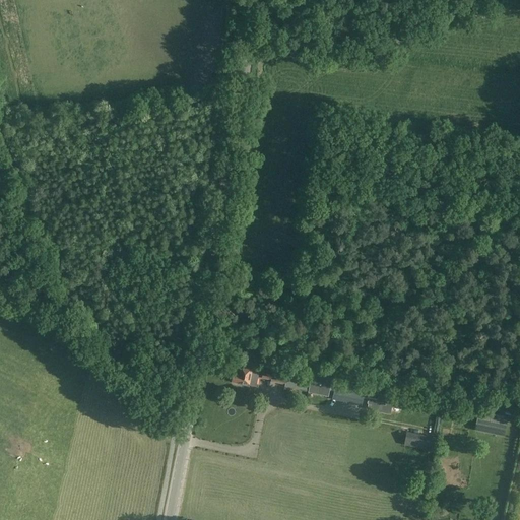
[(249,386),(253,363),(247,362),(246,366),(240,365),(239,372),(234,371),(232,380),(240,382),(240,384),(249,386)]
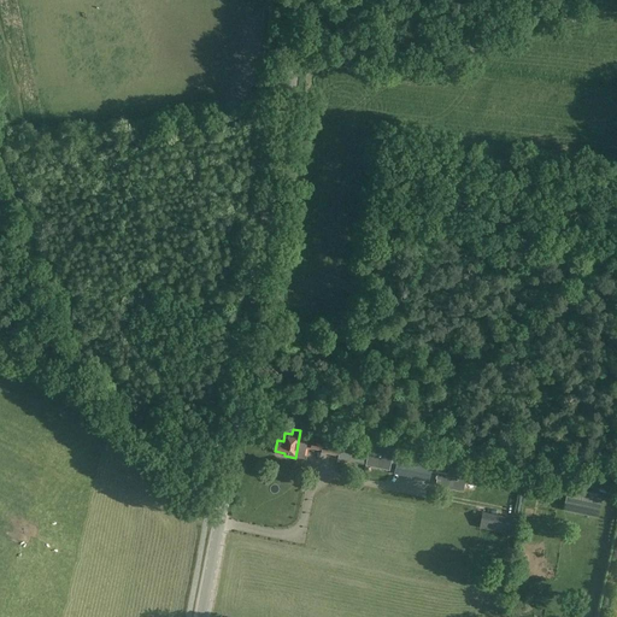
[(325,430),(323,442),(322,451),(339,454),(341,446),(344,434),(325,430)]
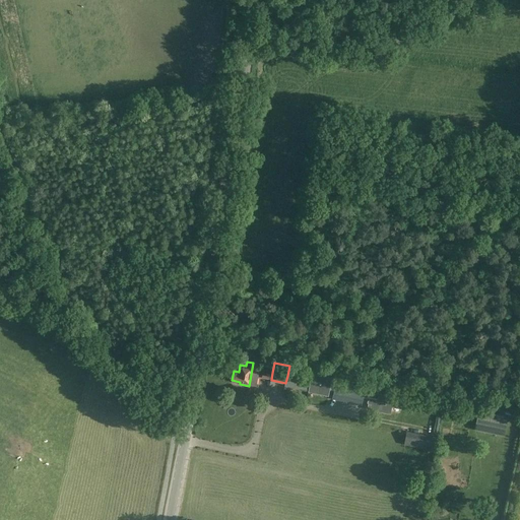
[(263,371),(262,378),(261,378),(271,380),(272,373),(263,371)]
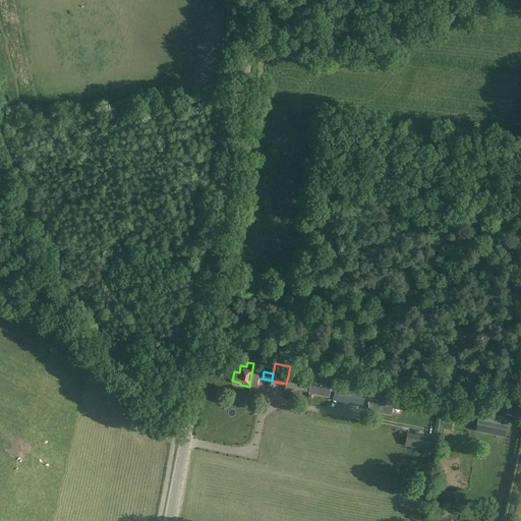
[(309,382),(307,392),(308,393),(329,397),(331,391),(335,392),(336,387),(341,388),(343,382),(343,381),(333,379),(312,374),(311,382),(309,382)]
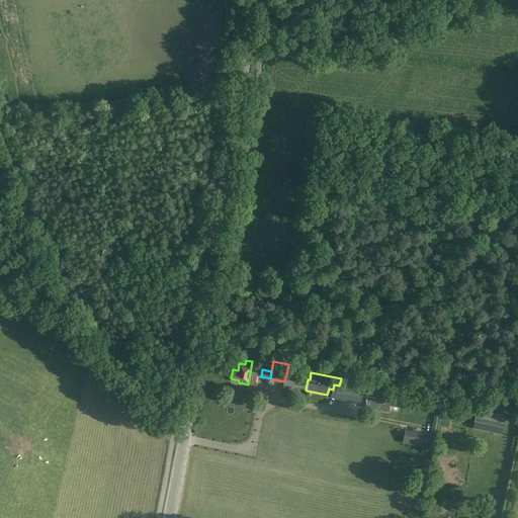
[(306,390),(308,379),(286,374),(284,381),(284,384),(303,387),(303,390),(306,390)]
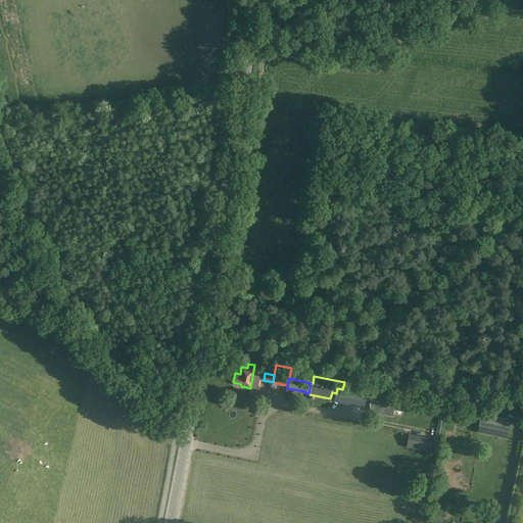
[(337,388),(336,393),(334,402),(346,405),(349,390),(342,389),(337,388)]
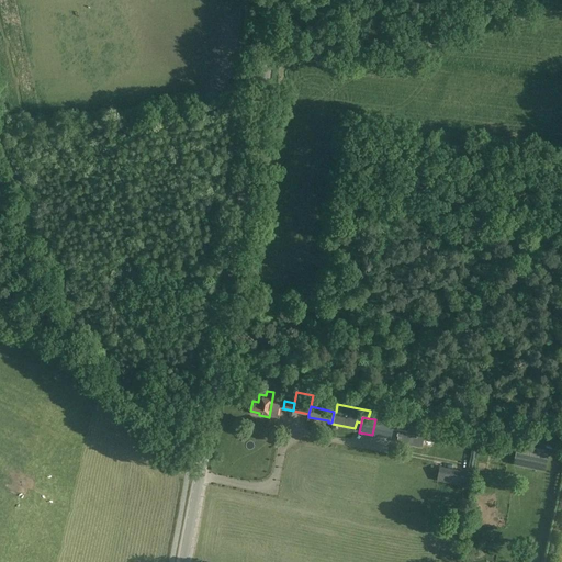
[(375,419),(372,435),(391,439),(393,431),(393,429),(393,426),(393,423),(375,419)]
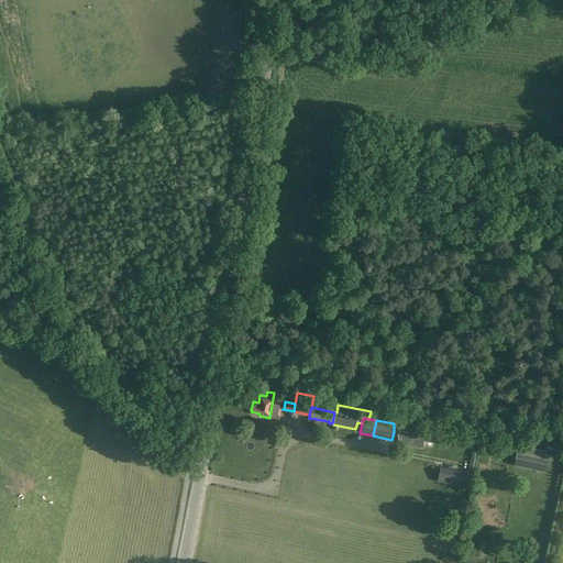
[(396,427),(394,427),(394,430),(400,431),(398,443),(422,448),(423,440),(434,442),(437,432),(426,430),(397,423),(396,427)]
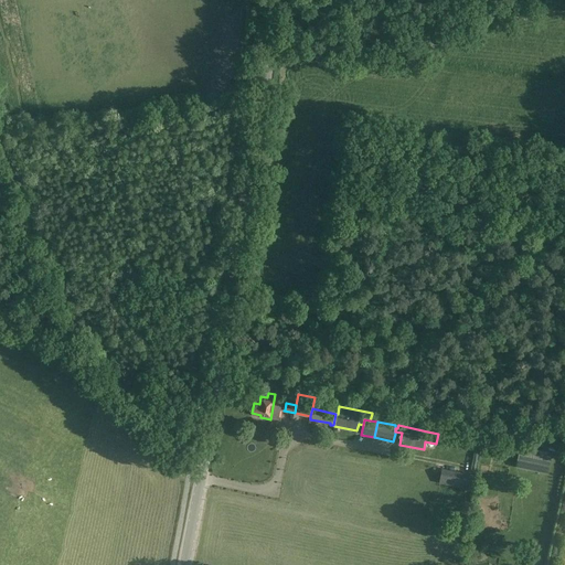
[(521,450),(518,467),(547,472),(551,457),(521,450)]
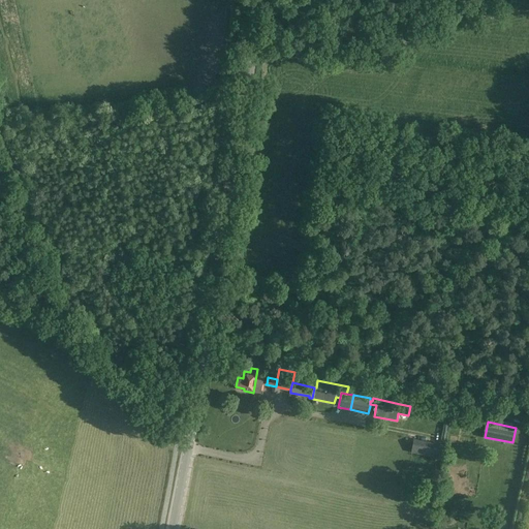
[(411,453),(437,458),(440,443),(414,438),(411,453)]
